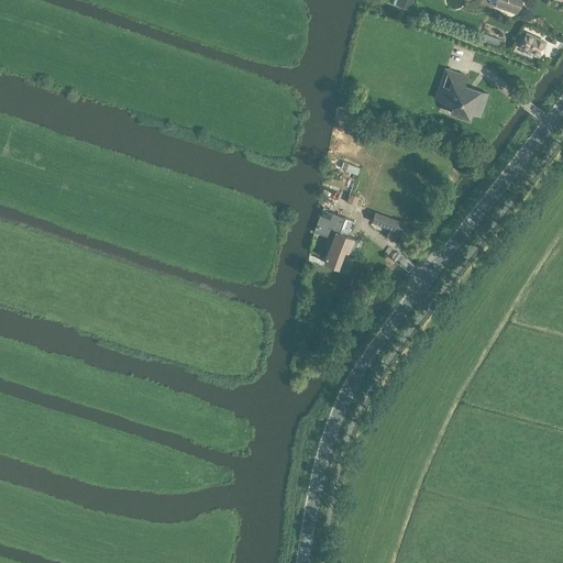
[(398,0),(397,4),(411,10),(415,0),(398,0)]
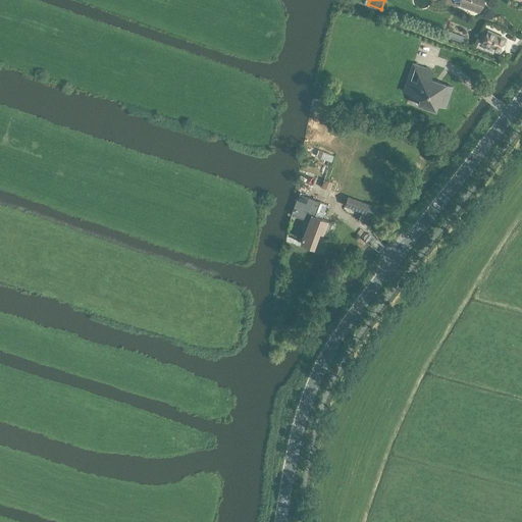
[(453,0),(454,1),(459,2),(458,4),(478,11),(481,0),(453,0)]
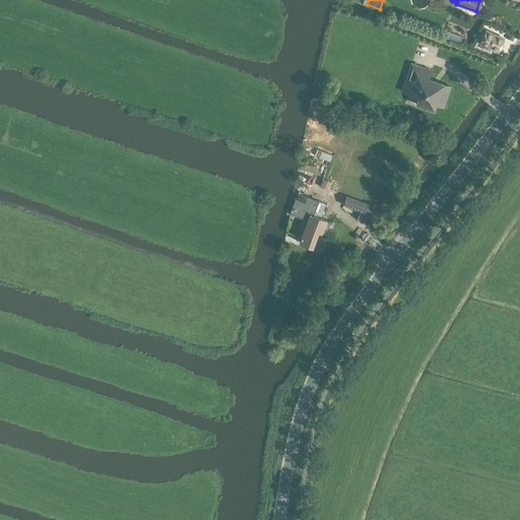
[(498,51),(504,39),(484,29),(478,43),(484,46),(485,47),(490,49),(492,48),(498,51)]
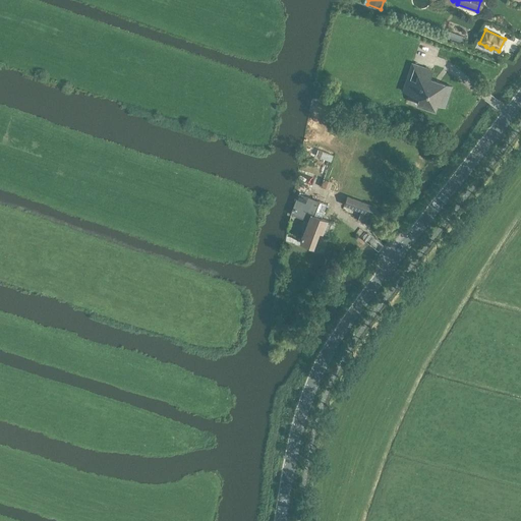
[(448,37),(464,42),(466,36),(450,31),(448,37)]
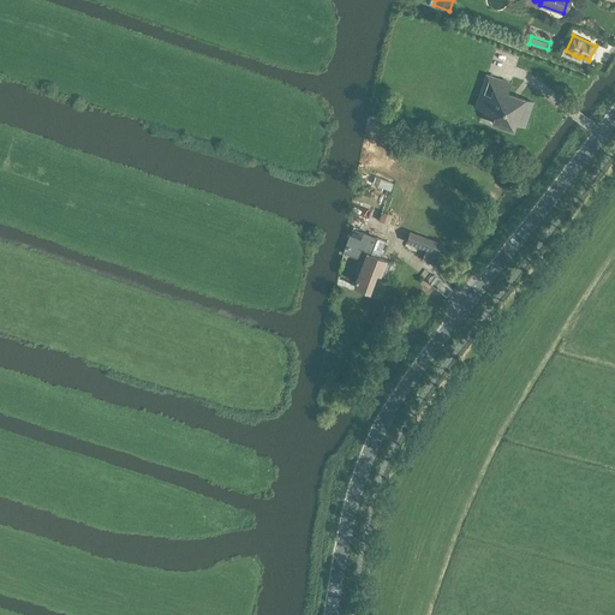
[(524,125),(532,102),(506,93),(509,83),(487,76),(475,107),(495,114),(491,123),(508,129),(511,121),(524,125)]
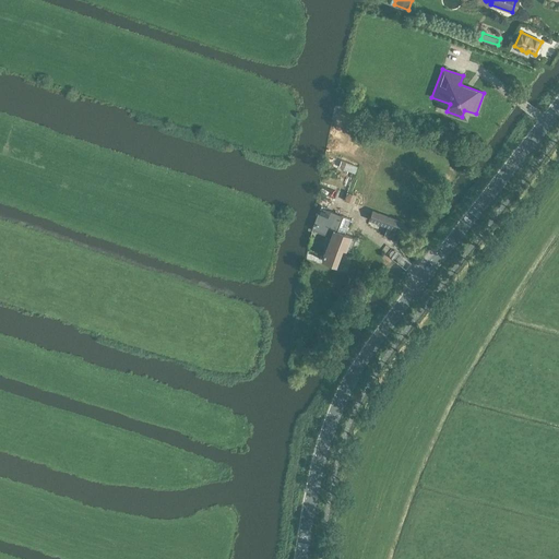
[(343,170),(353,175),(356,169),(345,164),(343,170)]
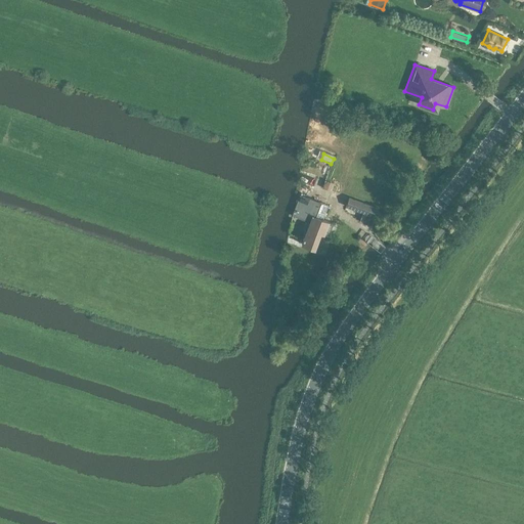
[(292,215),(310,222),(302,244),(312,248),(318,231),(325,234),(328,229),(331,229),(333,223),(323,219),(329,205),(300,194),(292,215)]
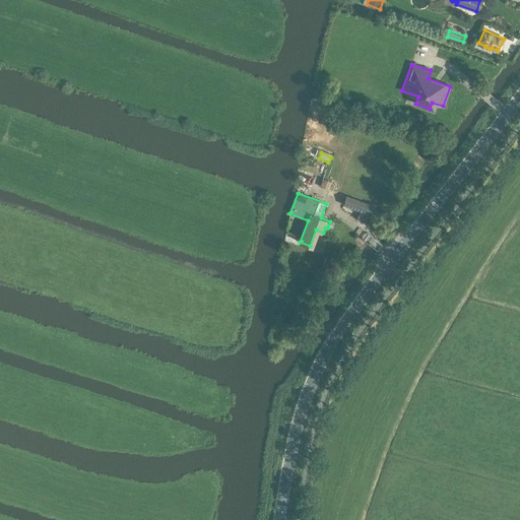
[(369,223),(375,207),(346,196),(343,204),(361,211),(356,219),(369,223)]
